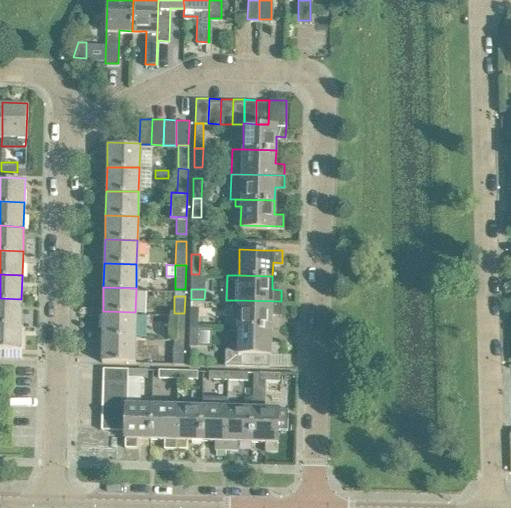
[(0,322),(21,323),(21,299),(0,298),(0,322)]
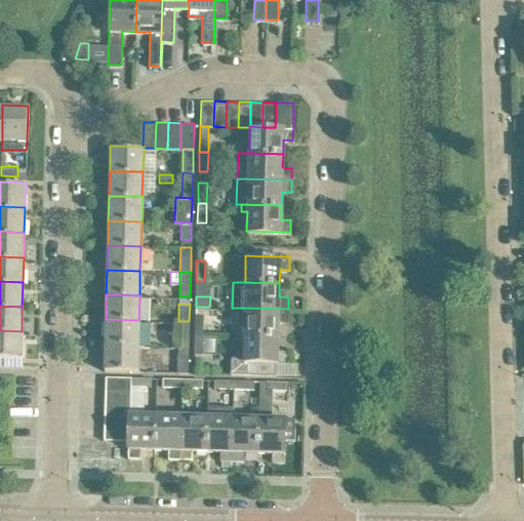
[(288,309),(244,308),(243,333),(278,334),(278,321),(287,321),(288,309)]
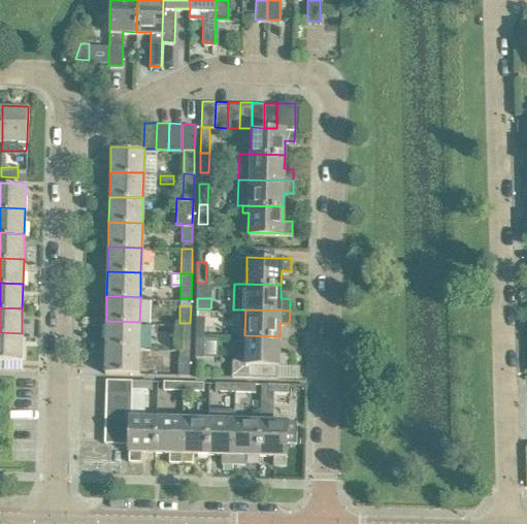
[(195,334),(204,334),(204,315),(196,314),(195,334)]
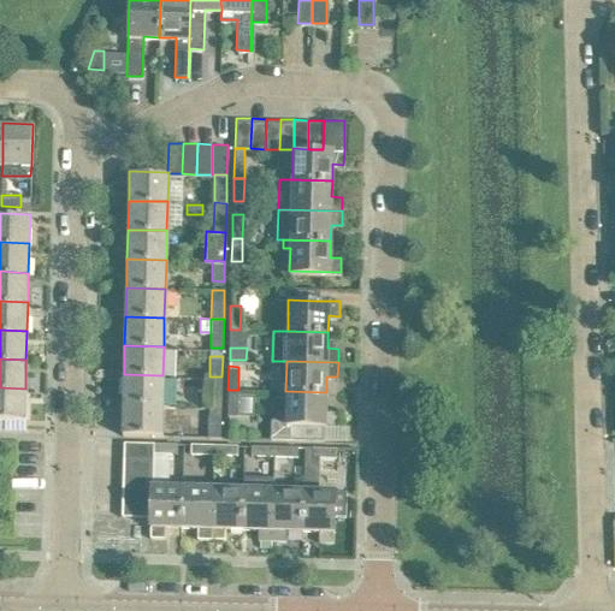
[(124,374),(123,403),(163,404),(163,375),(124,374)]
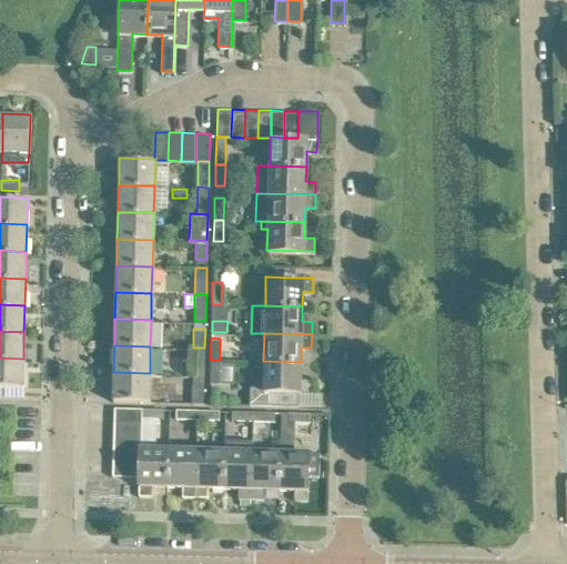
[(204,348),(193,348),(192,374),(204,374),(204,348)]
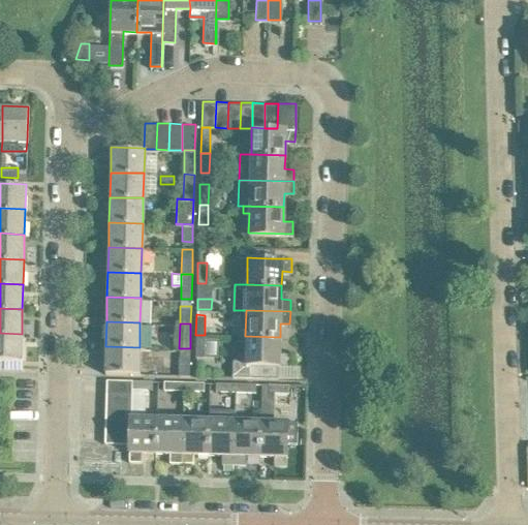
[(0,358),(21,360),(22,334),(0,333),(0,358)]
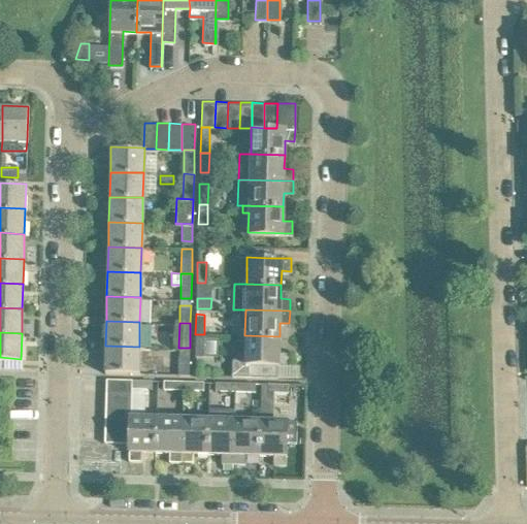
[(204,334),(195,334),(195,354),(203,354),(204,334)]
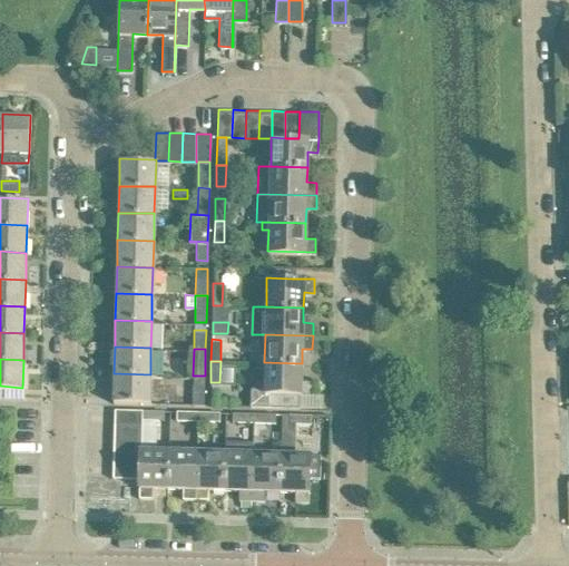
[(301,379),(302,363),(264,362),(264,380),(257,380),(251,386),(249,405),(298,406),(298,392),(311,392),(312,379),(301,379)]
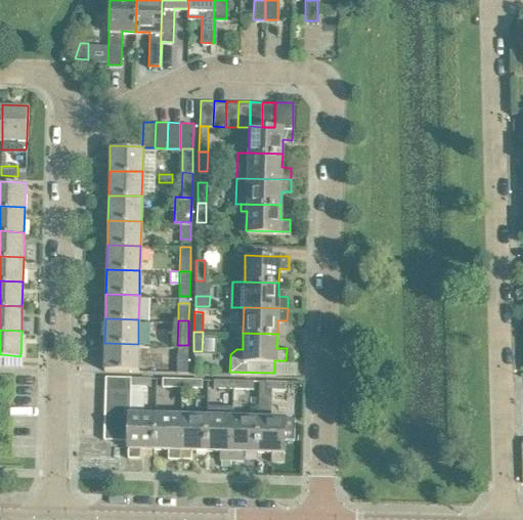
[(104,343),(103,369),(137,369),(138,344),(104,343)]
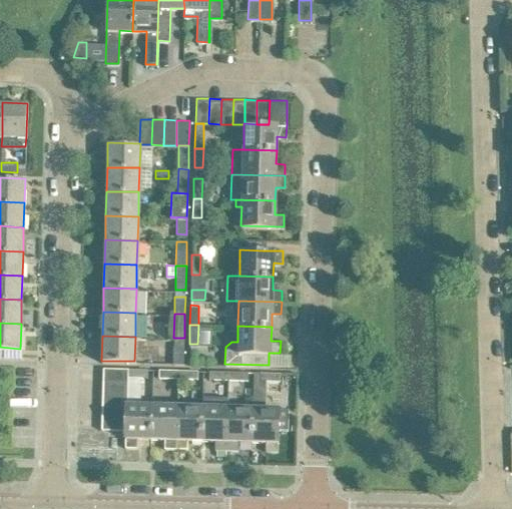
[(184,338),(173,338),(172,362),(183,363),(184,338)]
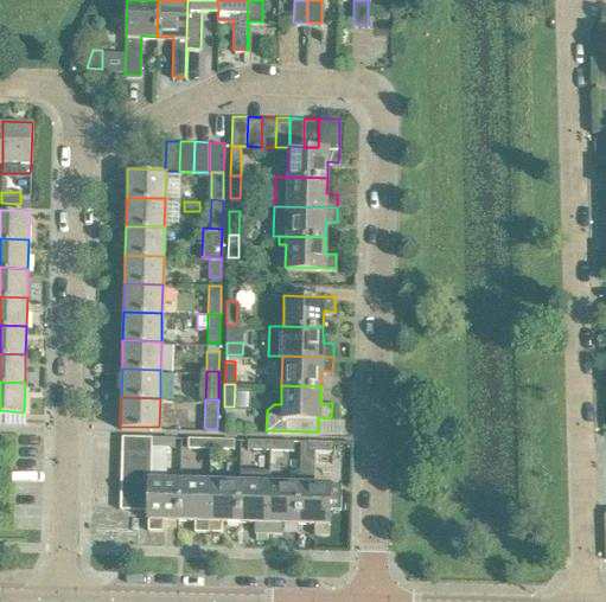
[(121,448),(151,449),(151,444),(151,434),(121,434),(121,448)]
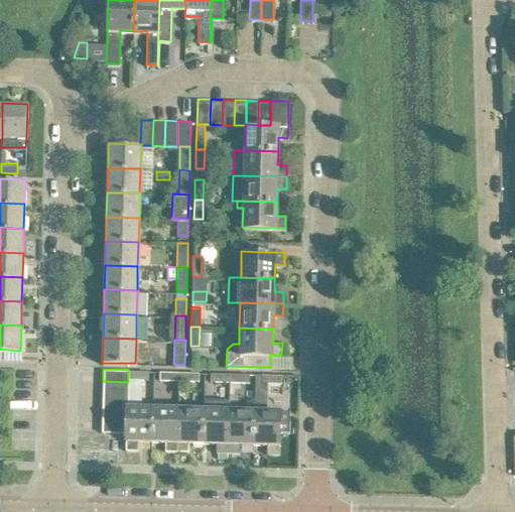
[(128,369),(128,377),(148,378),(148,370),(128,369)]
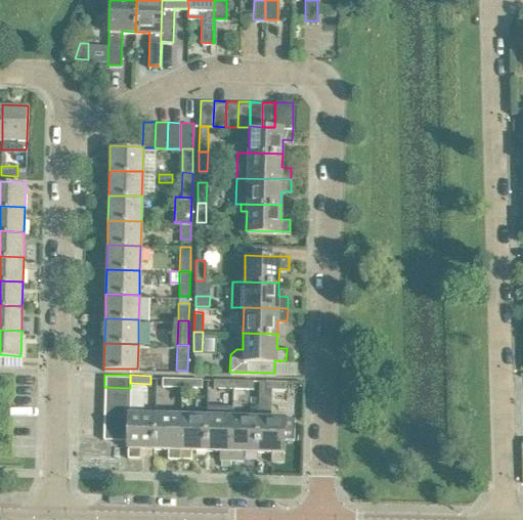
[(181,385),(181,376),(162,376),(162,384),(181,385)]
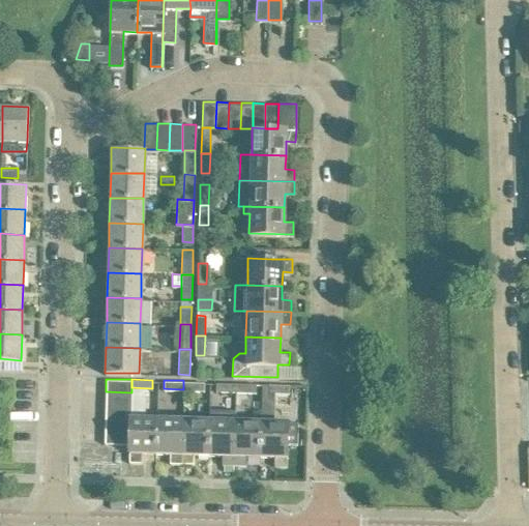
[(183,380),(183,389),(204,389),(204,381),(183,380)]
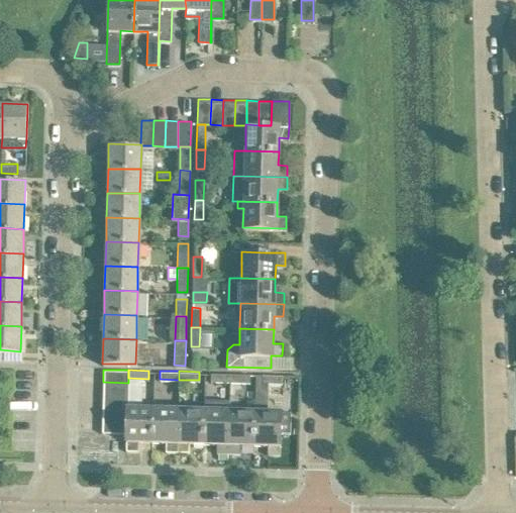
[(229,381),(229,372),(211,372),(210,380),(229,381)]
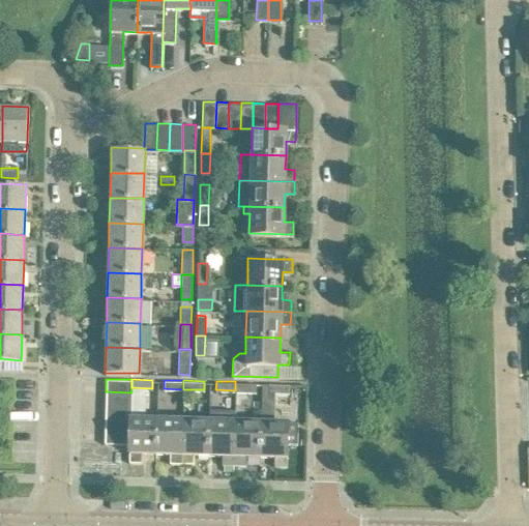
[(235,381),(235,390),(256,390),(256,382),(235,381)]
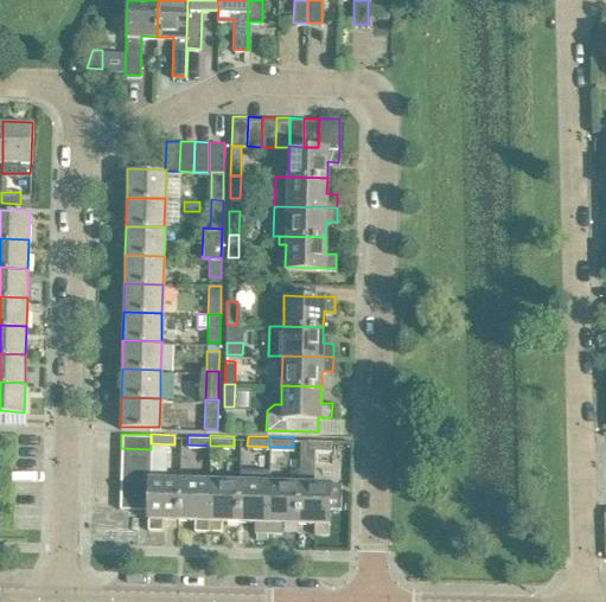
[(331,448),(331,440),(331,439),(307,437),(307,448),(331,448)]
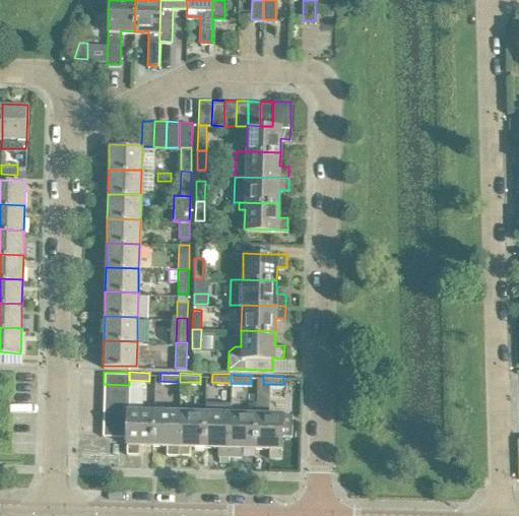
[(104,396),(129,397),(129,385),(104,384),(104,396)]
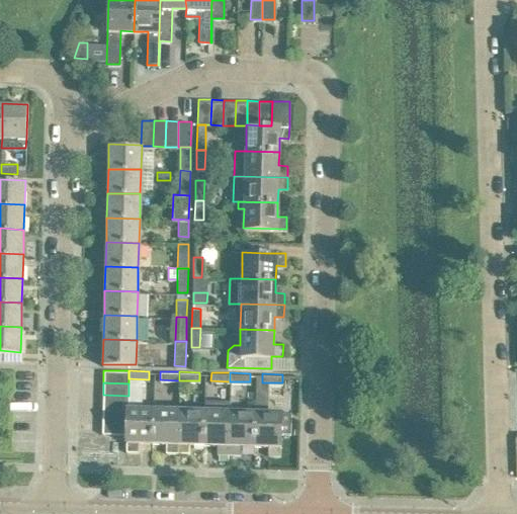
[(102,408),(126,408),(127,408),(128,396),(103,395),(102,408)]
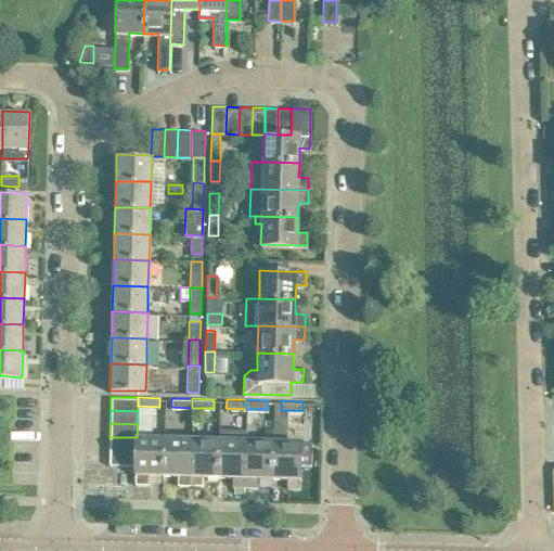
[(218,438),(217,475),(232,475),(232,485),(244,486),(245,439),(246,428),(218,427),(218,438)]
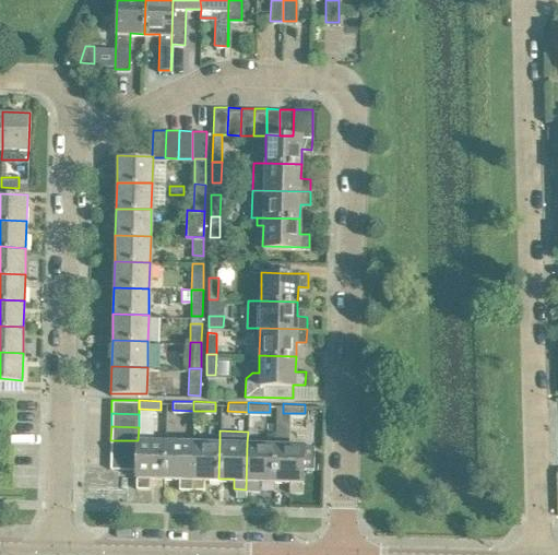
[(110,452),(137,453),(137,440),(110,440),(110,452)]
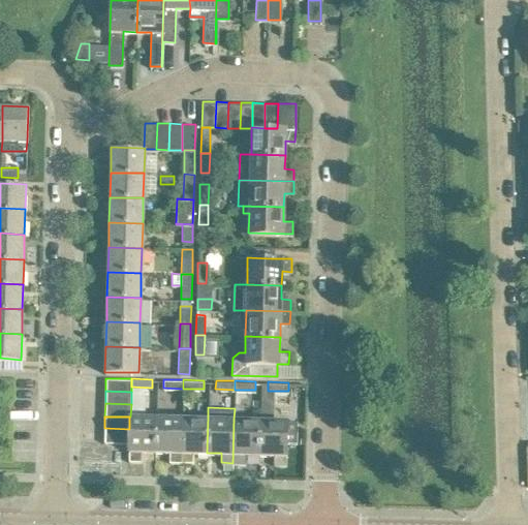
[(129,429),(128,442),(128,460),(141,460),(141,451),(155,452),(156,417),(130,417),(129,417),(129,429)]
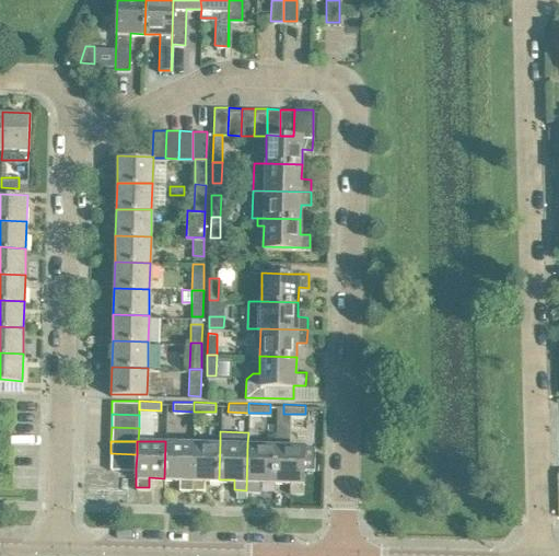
[(165,441),(164,478),(179,478),(178,488),(191,488),(193,442),(165,441)]
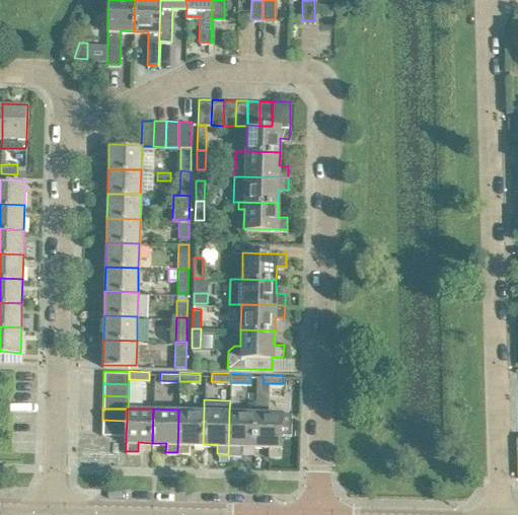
[(178,410),(177,452),(189,453),(190,444),(203,444),(204,410),(178,410)]
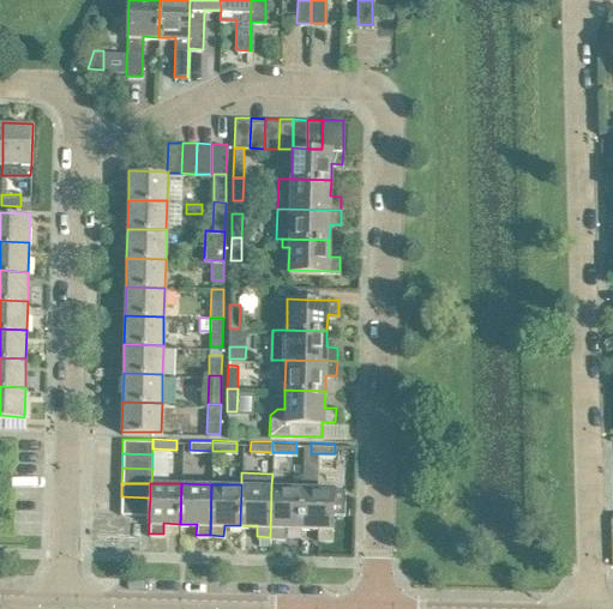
[(271,486),(270,537),(284,537),(284,526),(301,526),(302,487),(271,486)]
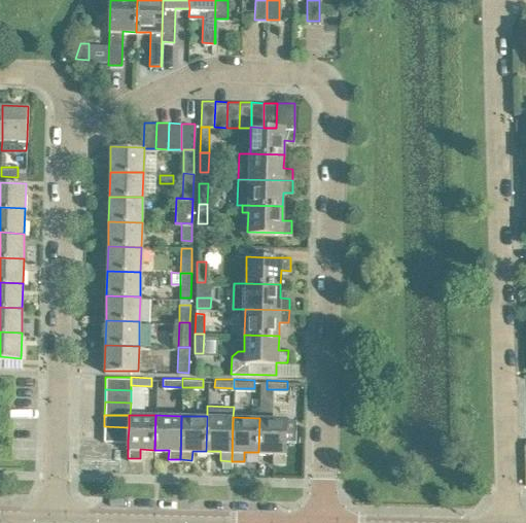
[(295,419),(286,418),(259,418),(258,452),(272,453),(272,462),(284,462),(285,440),(295,441),(295,419)]
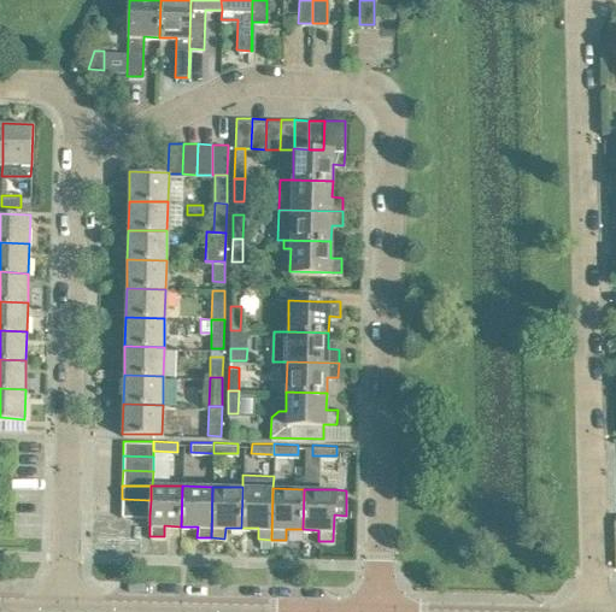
[(150,516),(151,500),(122,499),(122,515),(150,516)]
